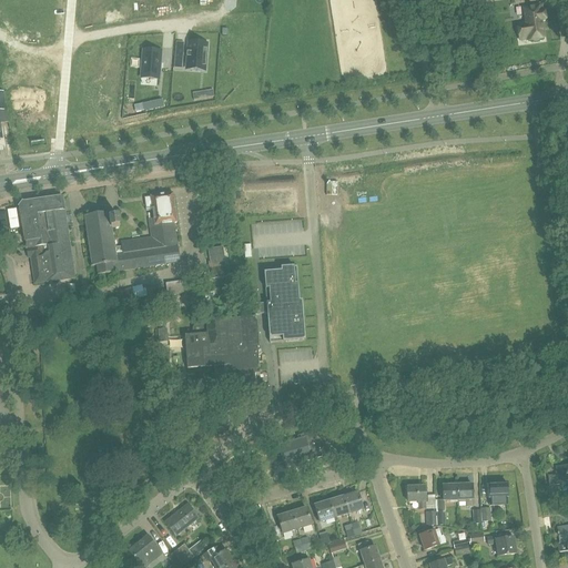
[(524,23),(516,24),(518,40),(528,39),(528,41),(533,41),(534,42),(538,41),(539,40),(544,39),(540,21),(547,20),(545,11),(539,12),(538,8),(525,10),(527,20),(525,20),(526,23),(524,23)]
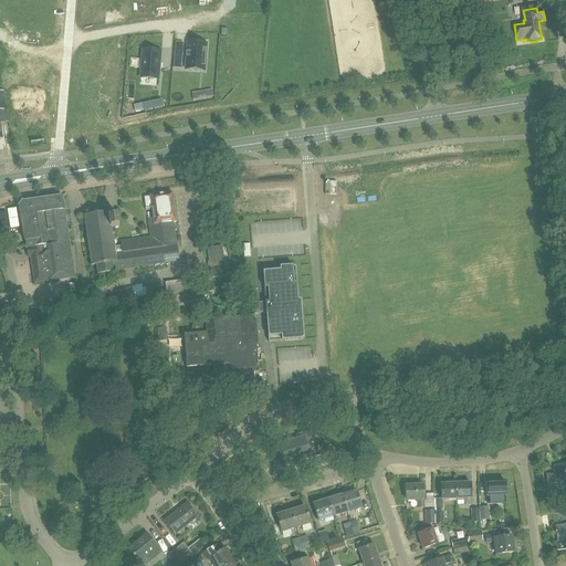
[(205,71),(207,44),(188,43),(186,70),(205,71)]
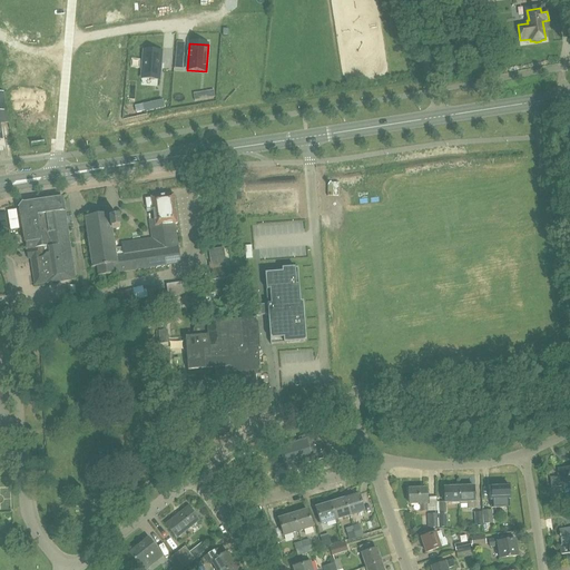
[(159,80),(161,52),(144,51),(141,78),(159,80)]
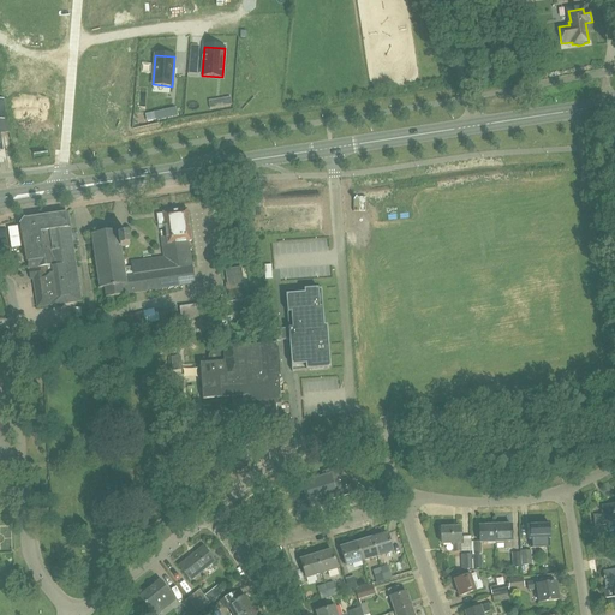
[(232,106),(231,97),(208,101),(209,108),(232,106)]
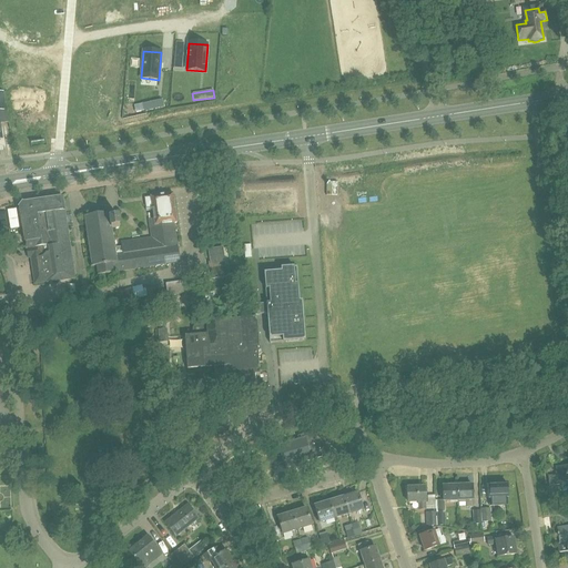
[(163,107),(162,100),(143,104),(144,111),(163,107)]
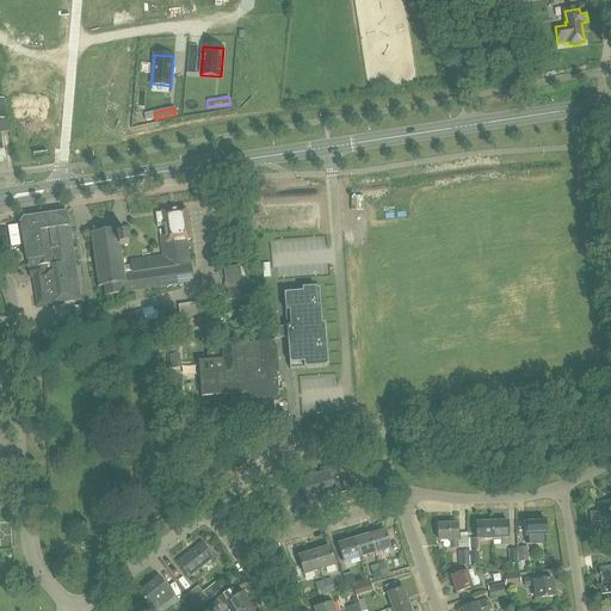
[(377,215),(376,198),(362,199),(363,215),(377,215)]
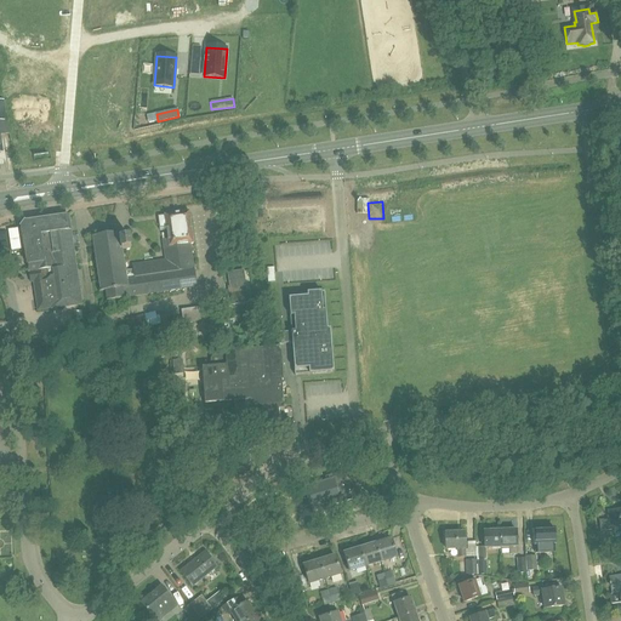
[(134,269),(125,271),(129,297),(184,289),(182,271),(194,268),(191,244),(193,243),(188,211),(164,215),(165,216),(158,217),(160,228),(166,227),(169,240),(163,240),(165,260),(132,265),(134,269)]
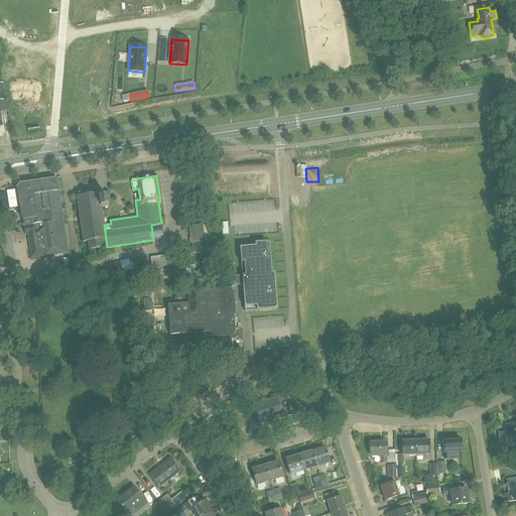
[(68,253),(65,230),(57,179),(20,185),(18,188),(23,223),(23,227),(24,235),(27,235),(30,258),(42,257),(65,254),(68,253)]
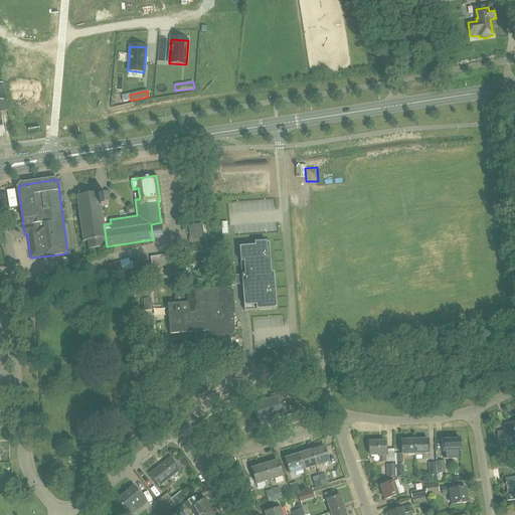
[(107,246),(104,224),(101,207),(109,206),(107,196),(100,197),(99,193),(76,197),(83,242),(88,241),(89,250),(103,247),(103,246),(107,246)]
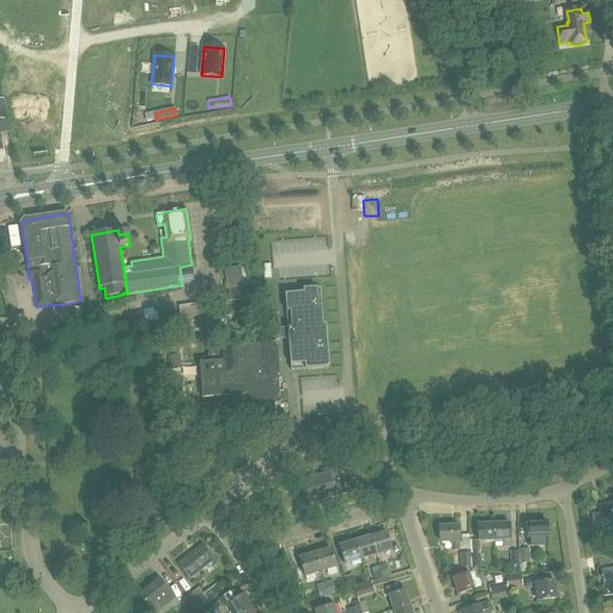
[(4,254),(5,265),(6,265),(7,271),(17,269),(14,253),(4,254)]
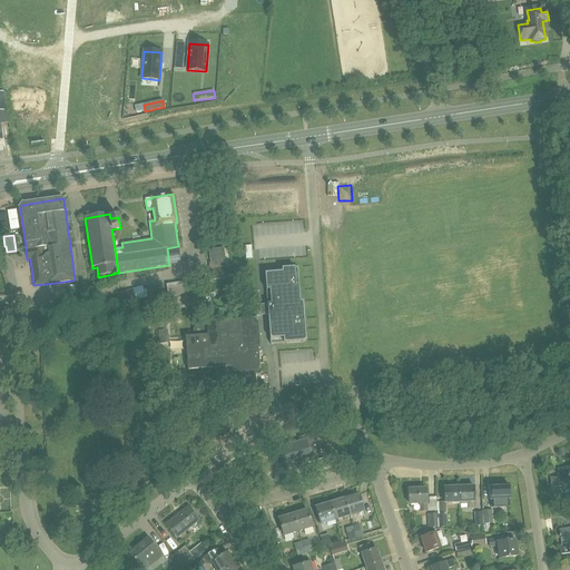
[(267,304),(259,305),(256,305),(257,318),(268,317),(271,344),(306,342),(303,302),(301,302),(297,267),(282,268),(282,272),(265,273),(267,304)]
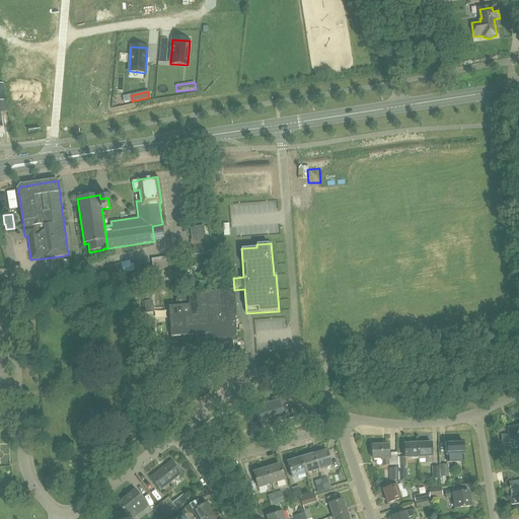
[(172,256),(156,260),(158,270),(174,267),(172,256)]
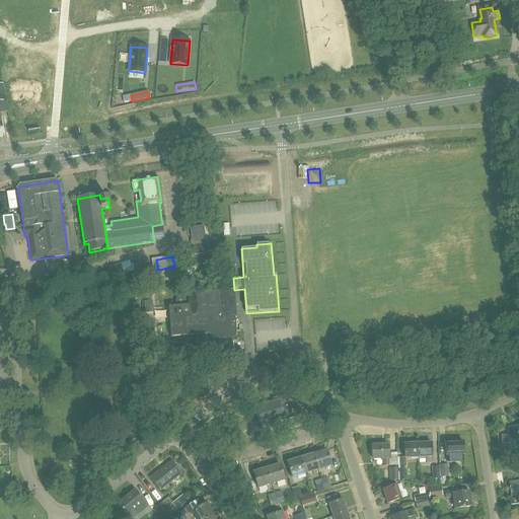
[(141,262),(132,264),(134,272),(143,270),(141,262)]
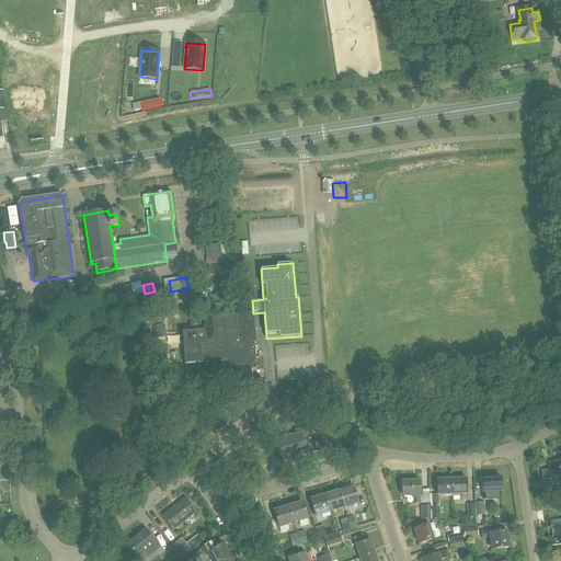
[(114,302),(113,294),(100,297),(101,305),(114,302)]
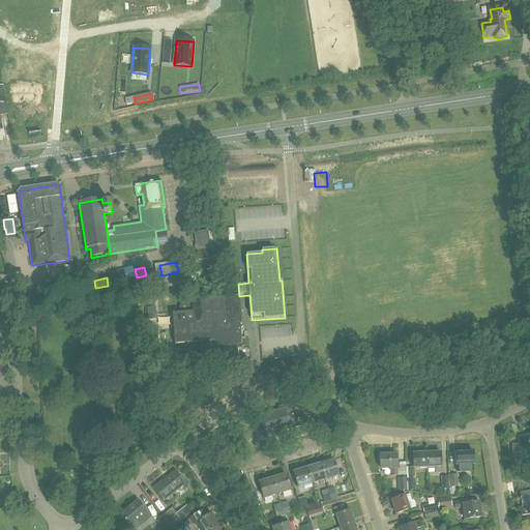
[(180,313),(172,314),(174,345),(199,343),(201,362),(207,362),(208,366),(226,364),(226,361),(238,361),(237,345),(241,345),(240,331),(243,331),(243,327),(240,327),(240,325),(241,325),(239,296),(228,297),(192,300),(186,300),(179,306),(180,313)]
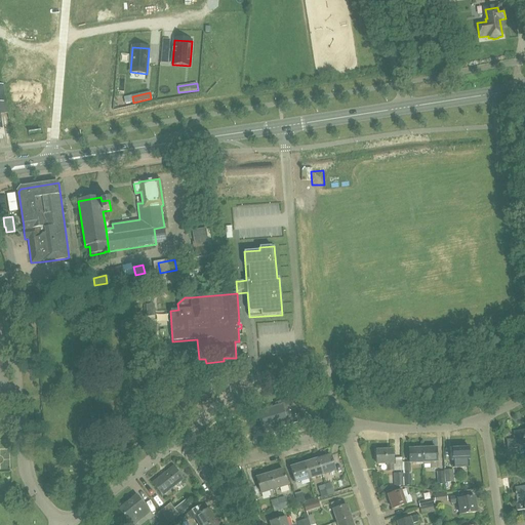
[(292,428),(298,426),(290,398),(275,403),(276,407),(257,412),(258,415),(256,417),(259,418),(263,430),(286,422),(287,426),(291,425),(292,428)]
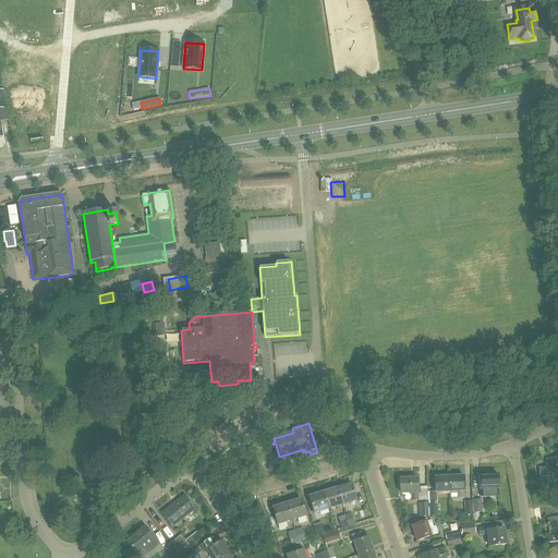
[(557,457),(546,459),(547,466),(538,468),(540,477),(548,475),(548,474),(557,472),(557,457)]
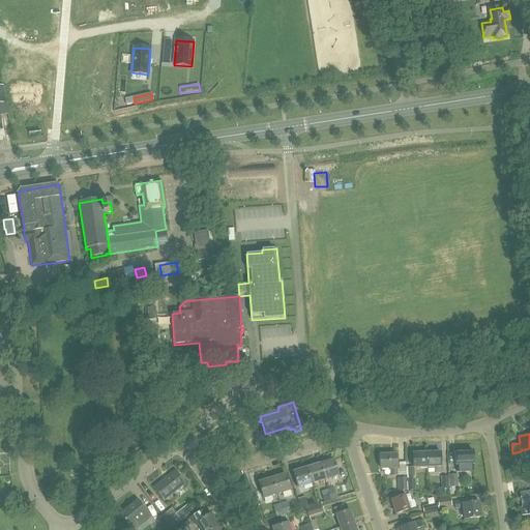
[(457,465),(458,472),(473,471),(472,464),(473,464),(473,451),(455,451),(457,465)]
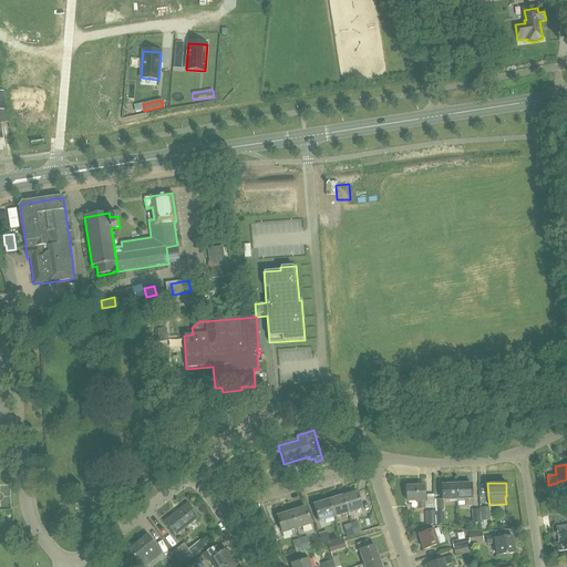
[(472,506),(472,500),(471,484),(456,485),(457,500),(464,500),(465,506),(472,506)]
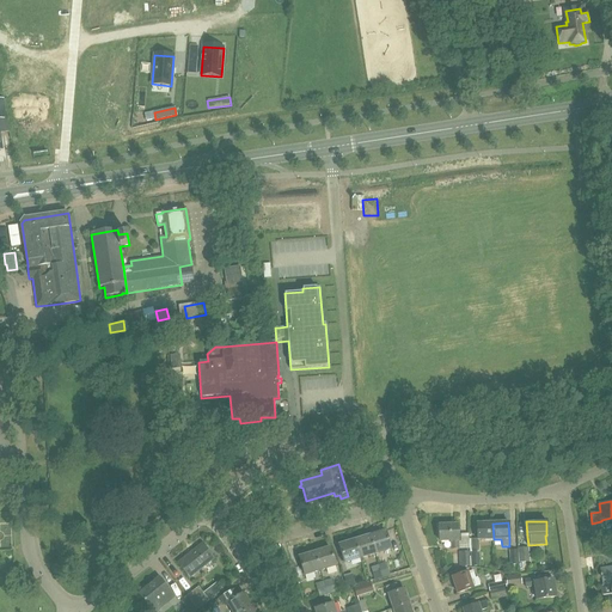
[(477,540),(494,539),(493,524),(477,524),(477,540)]
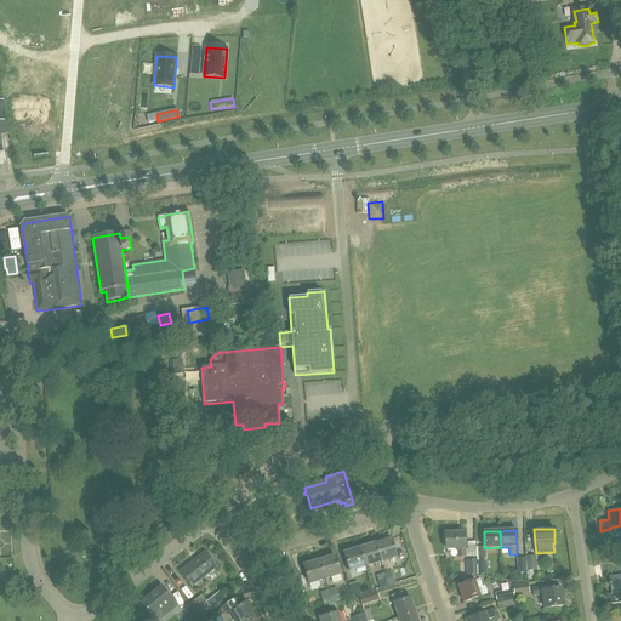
[(446,550),(456,550),(457,558),(465,558),(465,548),(465,533),(445,534),(446,550)]
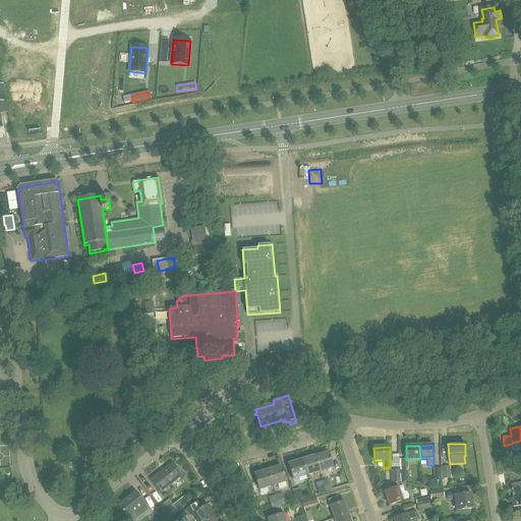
[(279,465),(277,452),(241,456),(243,469),(279,465)]
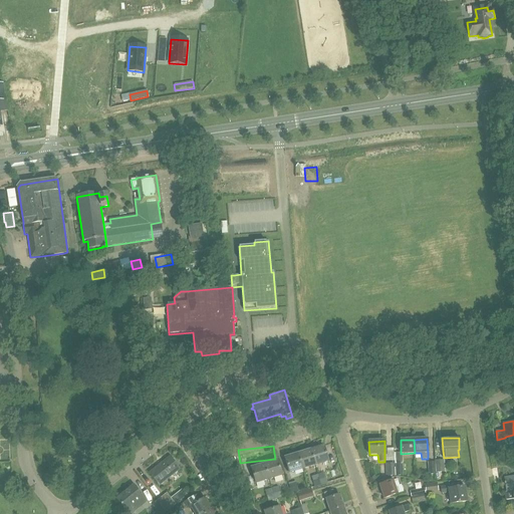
[(323,446),(310,450),(315,465),(328,461),(323,446)]
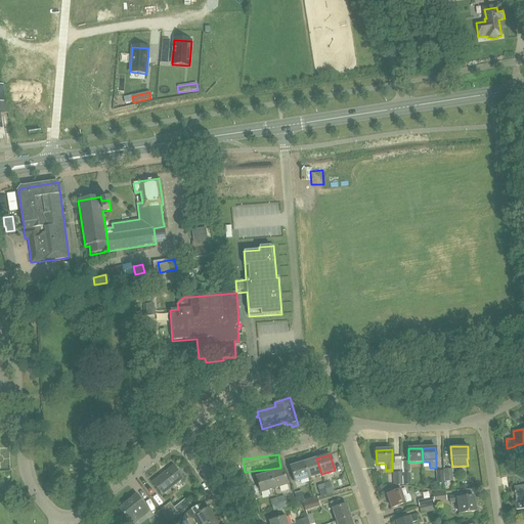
[(316,459),(304,463),(308,478),(321,474),(316,459)]
